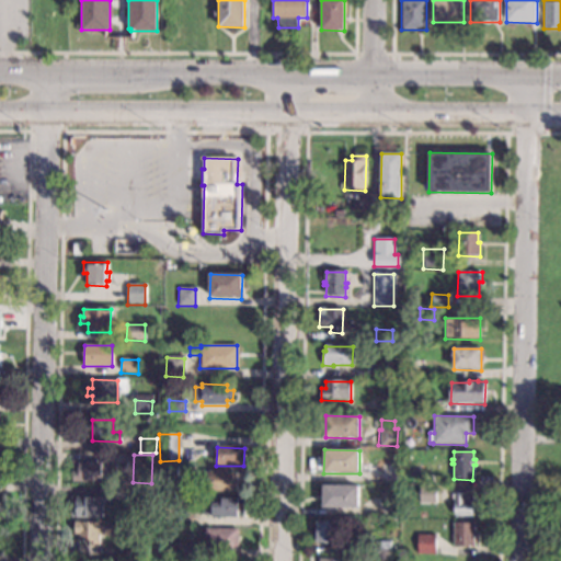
[(102,466),(106,466),(105,476),(102,476),(102,483),(72,483),(73,461),(102,462),(102,466)]
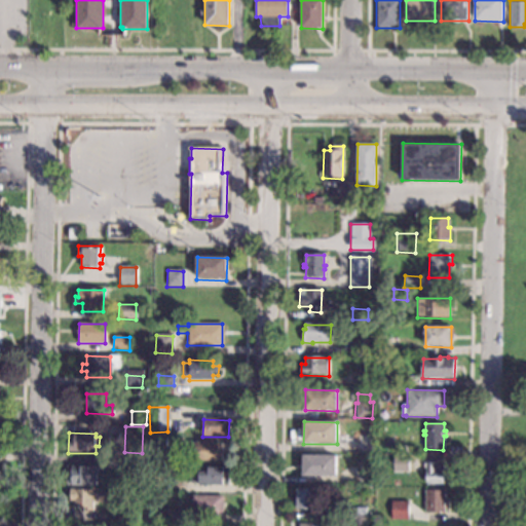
[(372,437),(372,453),(357,453),(357,437),(372,437)]
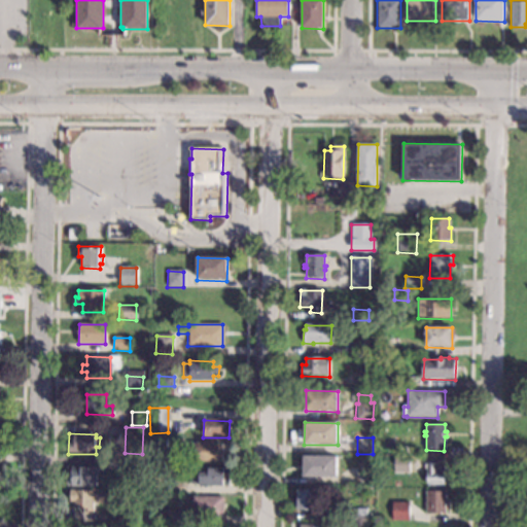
[(166,452),(150,451),(151,438),(167,440),(166,452)]
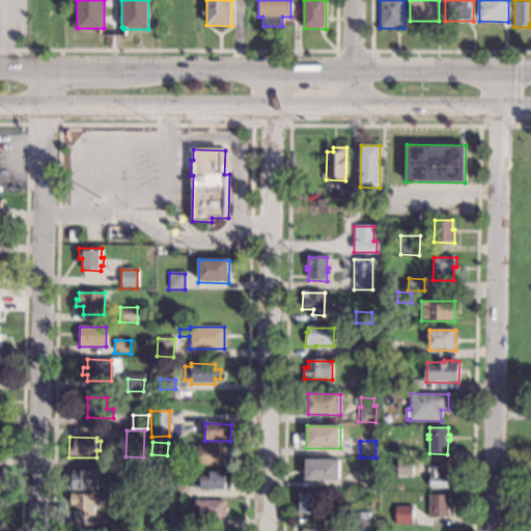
[(223,466),(192,465),(193,447),(223,448),(223,466)]
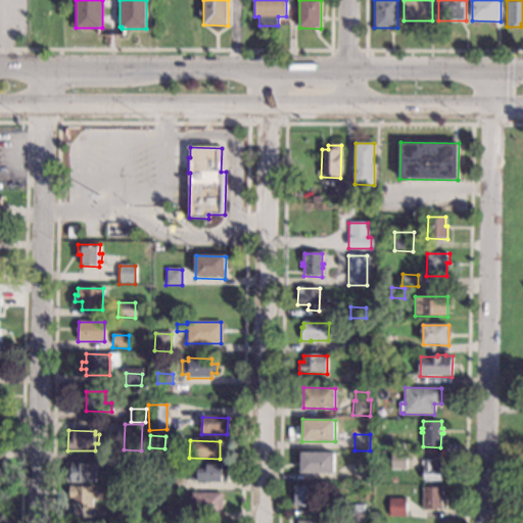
[(391,469),(407,469),(407,453),(391,453),(391,469)]
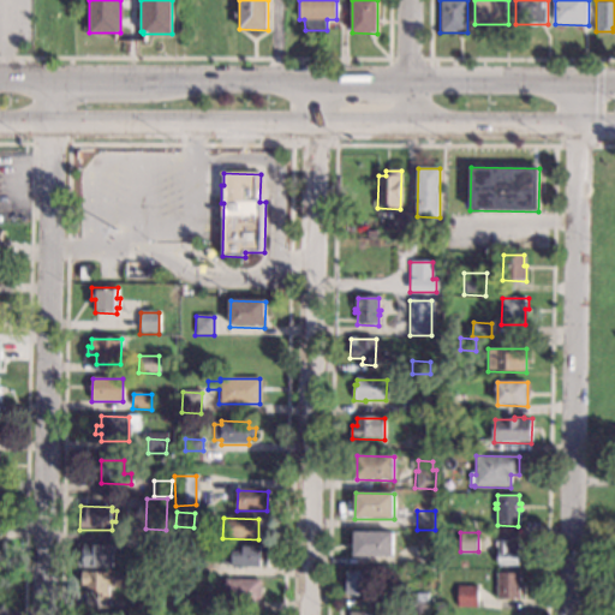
[(165,560),(149,559),(149,533),(166,533),(165,560)]
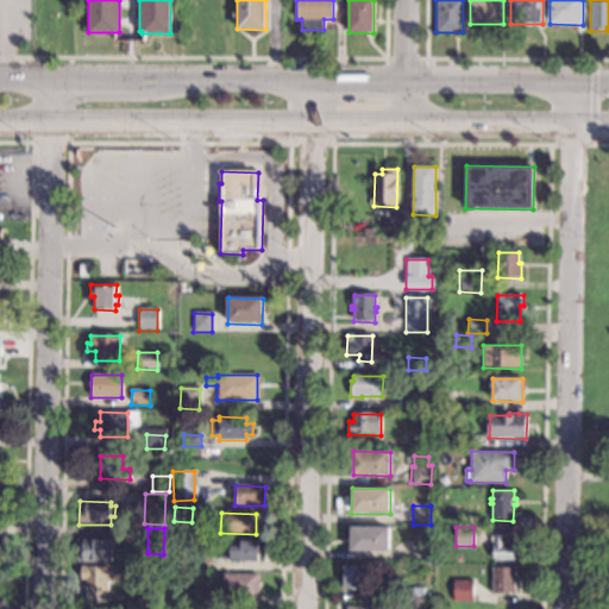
[(389,552),(352,551),(352,528),(389,529),(389,552)]
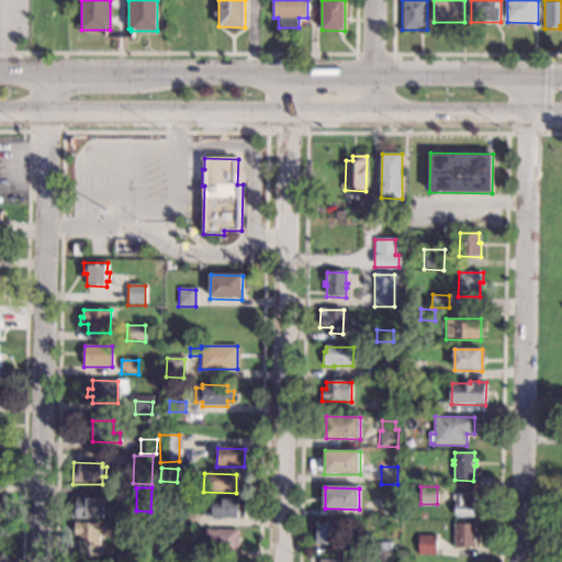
[(476,501),(473,501),(473,517),(456,517),(456,501),(452,501),(452,495),(476,495),(476,501)]
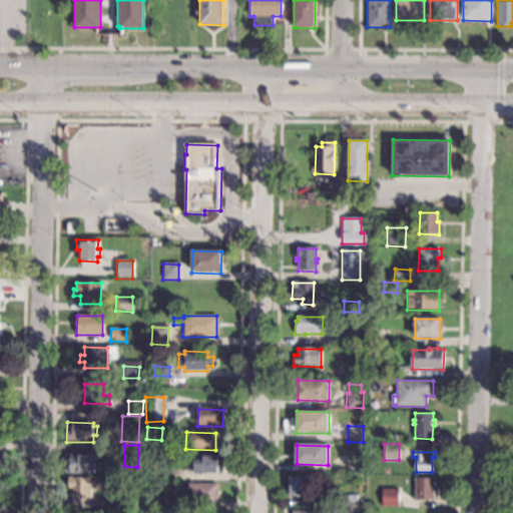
[(95,463),(102,464),(102,471),(95,470),(95,475),(69,474),(70,455),(95,455),(95,463)]
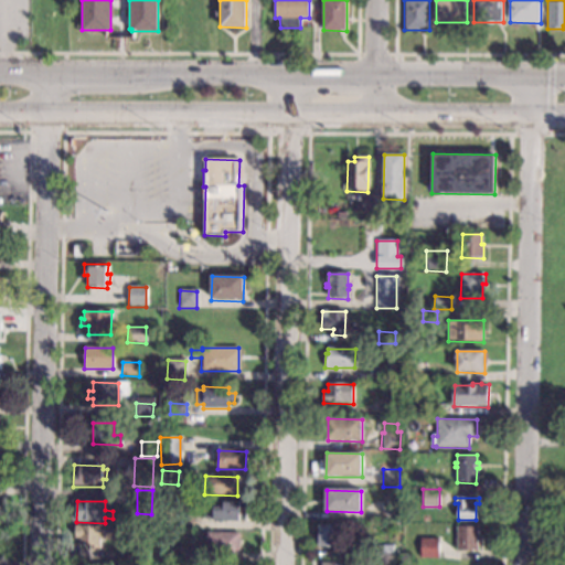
[(246,522),(205,521),(205,508),(224,509),(224,503),(246,503),(246,522)]
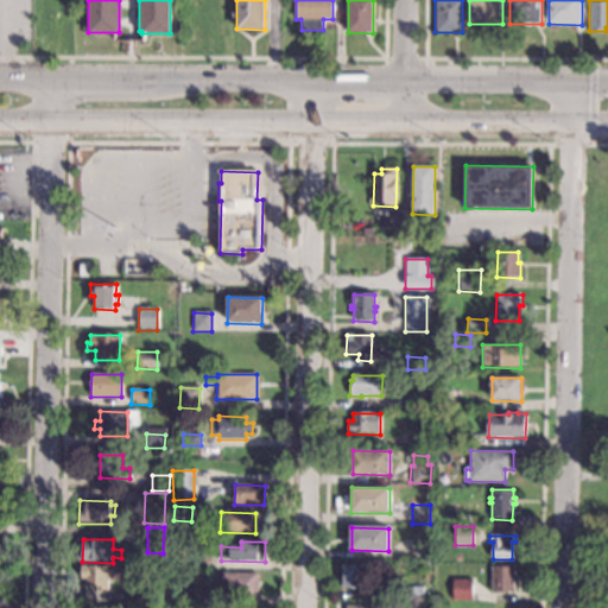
[(195,571),(175,570),(176,553),(195,555),(195,571)]
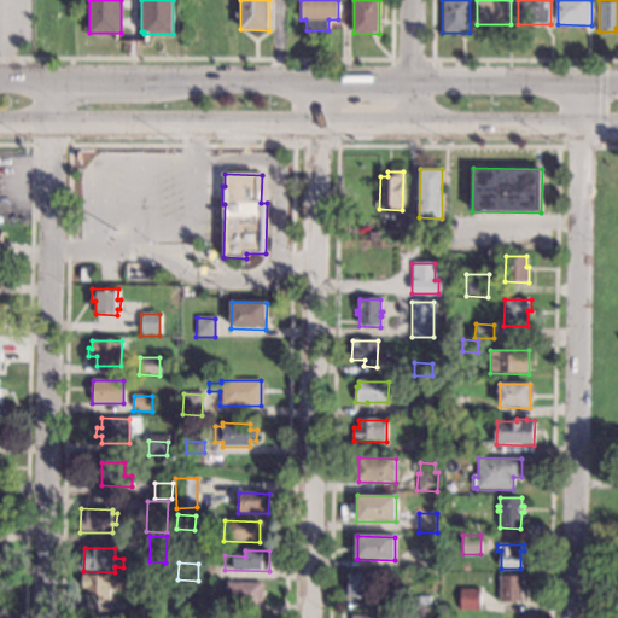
[(132,592),(109,590),(108,601),(98,601),(98,596),(87,596),(87,588),(83,588),(83,578),(88,578),(88,575),(109,576),(109,573),(132,575),(132,592)]
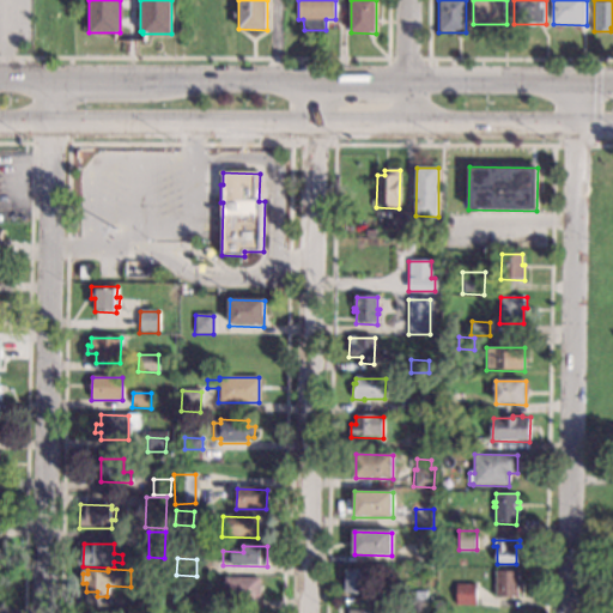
[(368,594),(346,594),(346,571),(368,571),(368,594)]
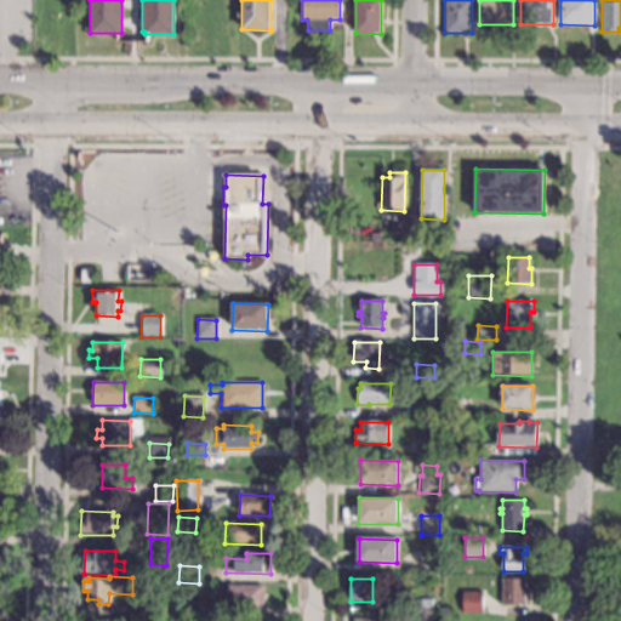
[(525,607),(502,605),(502,580),(525,580),(525,607)]
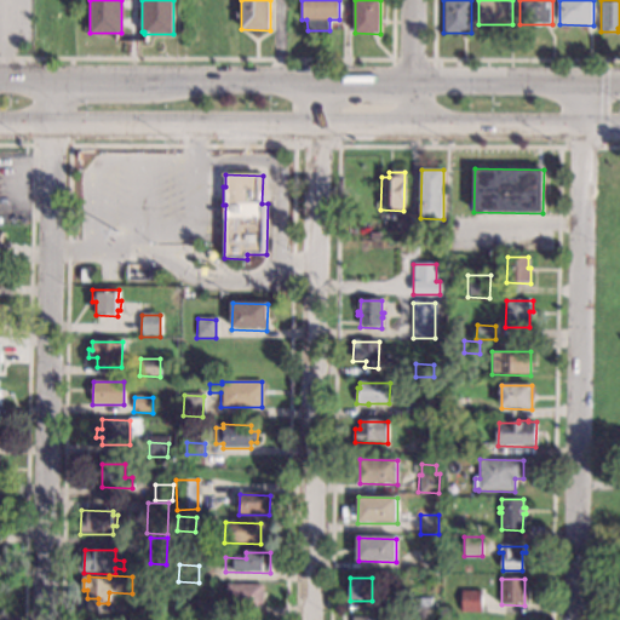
[(262,610),(227,609),(227,585),(262,585),(262,610)]
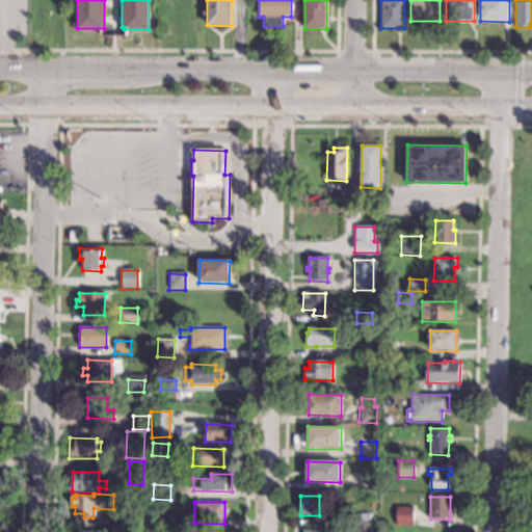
[(413,526),(396,526),(397,506),(413,507),(413,526)]
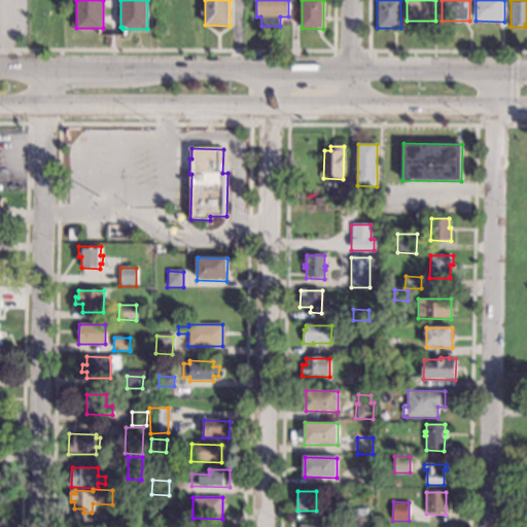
[(367,522),(350,522),(350,507),(367,508),(367,522)]
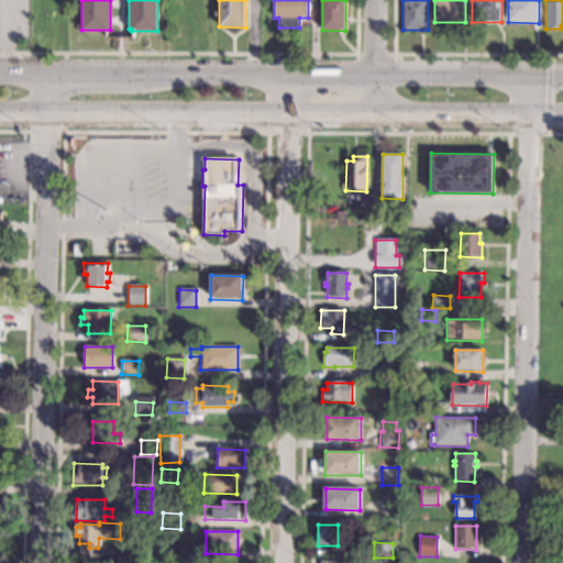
[(195,560),(177,559),(177,547),(195,548),(195,560)]
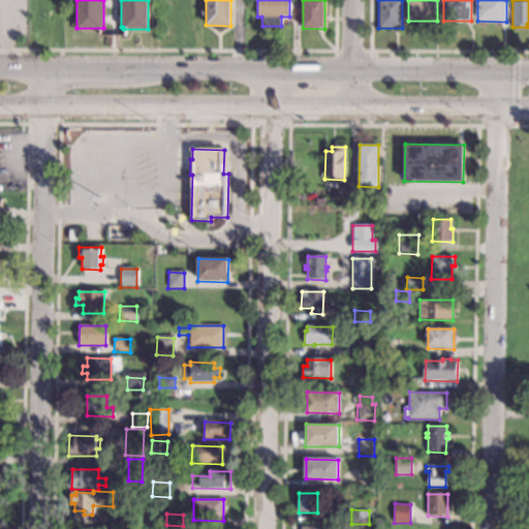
[(139,526),(125,525),(125,516),(139,516),(139,526)]
